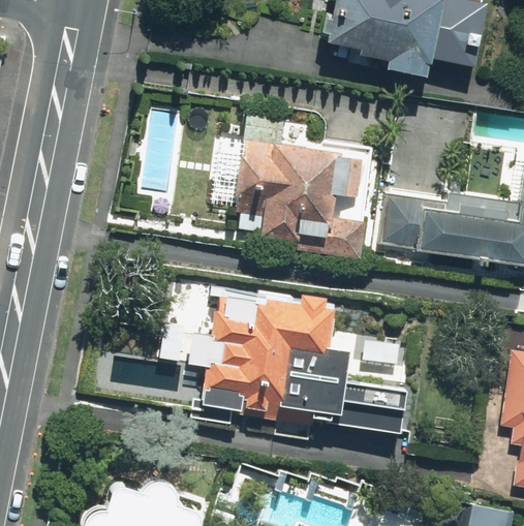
[(332,0),(324,58),(364,64),(367,51),(389,54),(387,68),(445,78),(457,0),(332,0)]
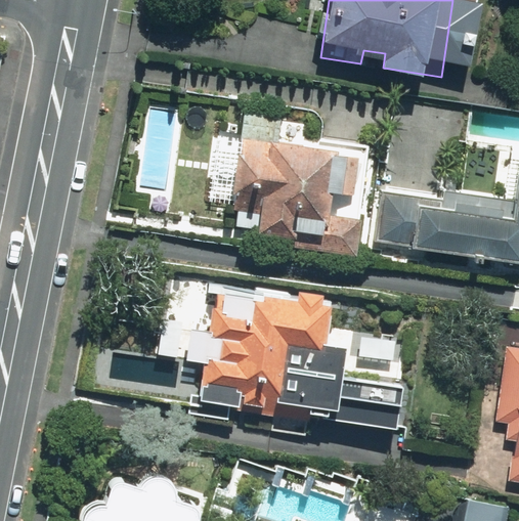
[(238,147),(233,191),(267,194),(263,236),(363,247),(374,138),(274,128),(271,150),(238,147)]
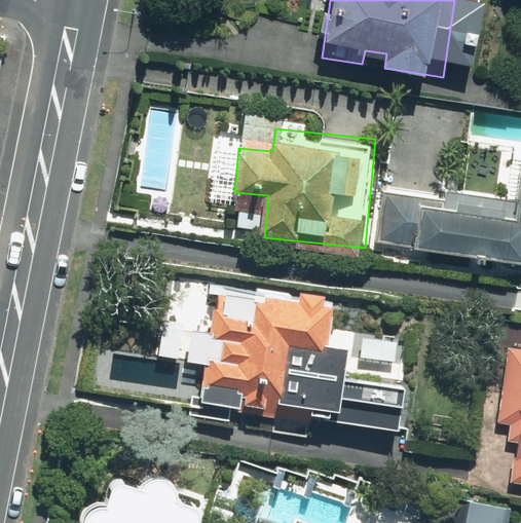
[(520,186),(519,203),(381,186),(374,246),(520,263),(520,186)]
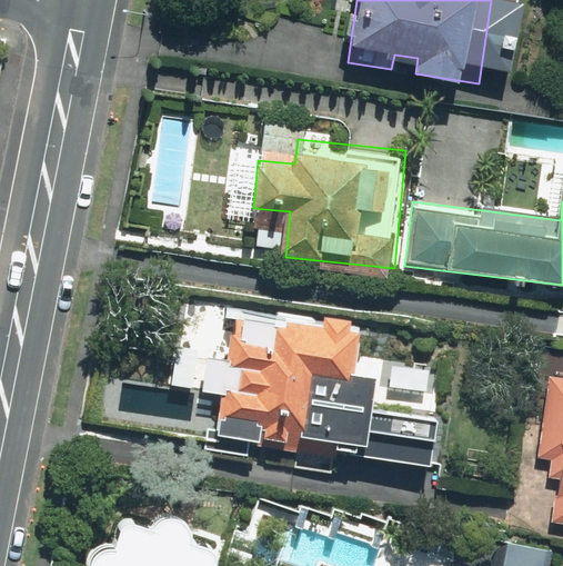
[(187,345),(180,394),(222,398),(218,439),(349,455),(348,469),(440,480),(450,401),(423,399),(426,366),(371,358),(375,324),(233,306),(228,349),(187,345)]
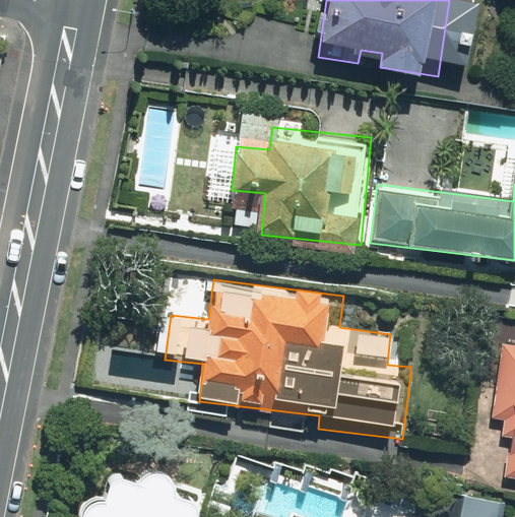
[(514,340),(499,338),(490,418),(514,422),(508,475),(514,476),(514,340)]
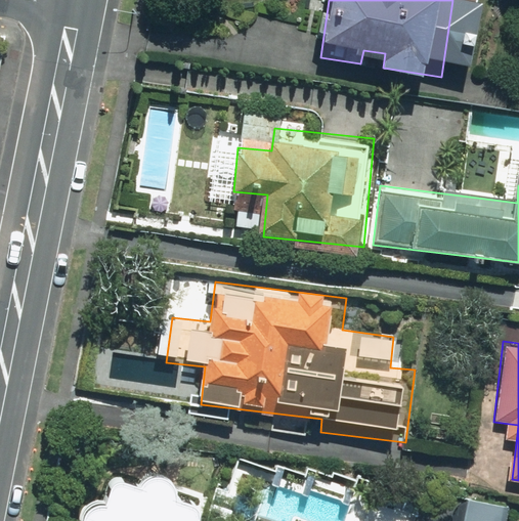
[(329,520),(328,519),(326,518),(325,517),(322,517),(320,516),(318,515),(316,515),(314,515),(313,515),(311,515),(309,516),(307,516),(305,517),(304,518),(302,519),(301,520),(199,520),(202,513),(203,512),(203,511),(203,510),(204,509),(204,507),(204,506),(204,505),(204,504),(204,503),(203,502),(203,501),(203,500),(202,498),(202,497),(201,496),(200,495),(200,494),(199,493),(198,492),(197,492),(196,491),(195,491),(193,490),(192,490),(191,489),(190,489),(189,489),(188,489),(187,489),(186,489),(185,489),(183,489),(182,489),(181,490),(180,490),(181,489),(181,487),(181,486),(181,484),(181,483),(181,481),(181,480),(180,478),(180,477),(179,475),(178,474),(177,473),(176,472),(175,471),(174,470),(173,469),(171,468),(170,468),(168,468),(167,467),(165,467),(164,467),(162,467),(161,468),(159,468),(158,469),(156,470),(155,470),(154,471),(153,472),(152,474),(150,475),(149,476),(148,477),(148,479),(116,471),(110,496),(107,496),(106,495),(104,495),(102,495),(101,496),(99,496),(98,496),(96,497),(95,497),(93,498),(92,500),(91,501),(90,503),(88,504),(88,505),(87,507),(86,508),(86,510),(85,511),(85,513),(85,514),(85,516),(85,518),(85,519),(86,520),(329,520)]
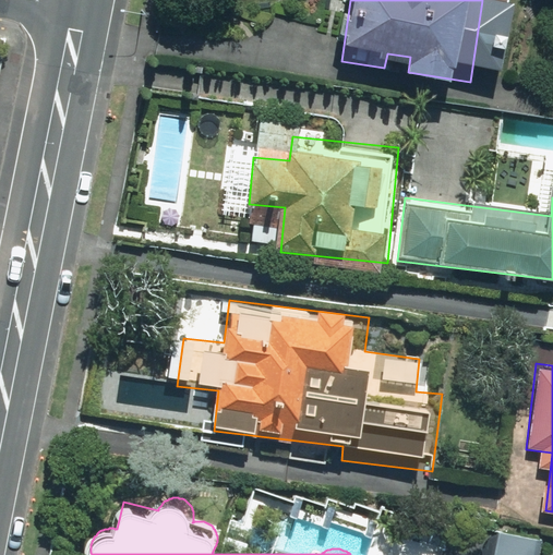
[(552,554),(552,530),(515,518),(501,554),(552,554)]
